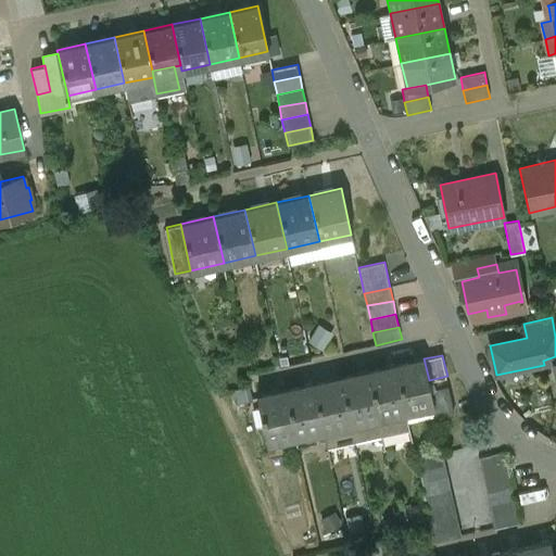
[(424,358),(396,365),(405,405),(433,399),(431,390),(429,380),(424,358)]
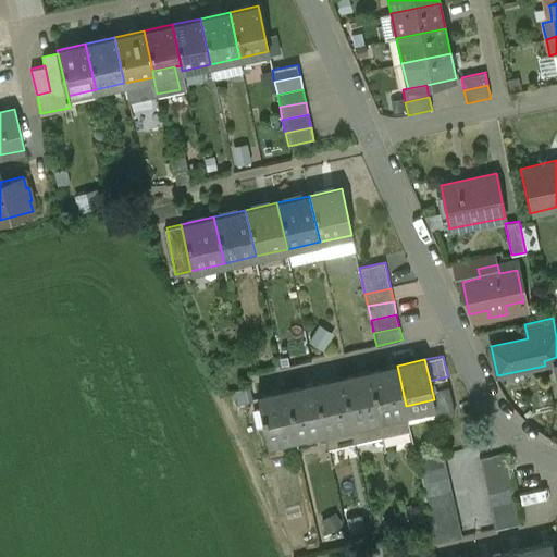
[(397,366),(369,372),(378,412),(400,407),(406,406),(397,366)]
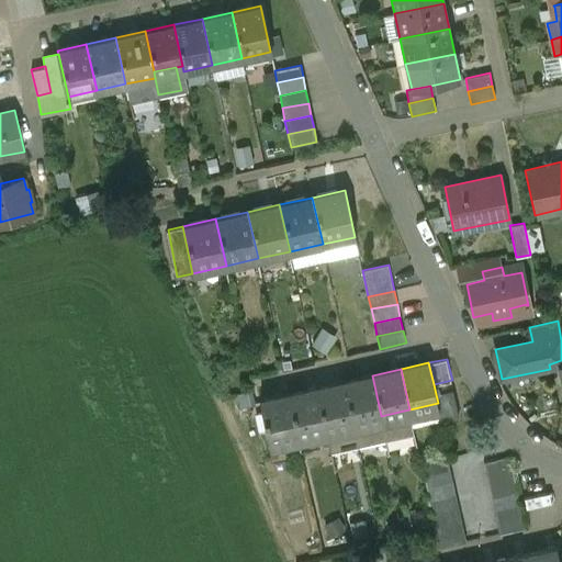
[(372,375),(345,382),(353,423),(381,416),(372,375)]
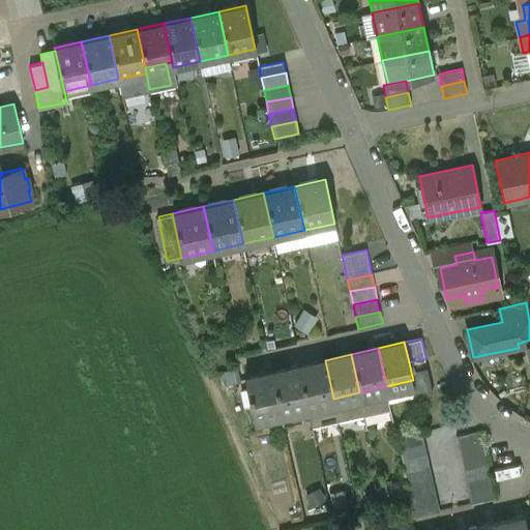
[(325,360),(298,366),(306,404),(333,399),(325,360)]
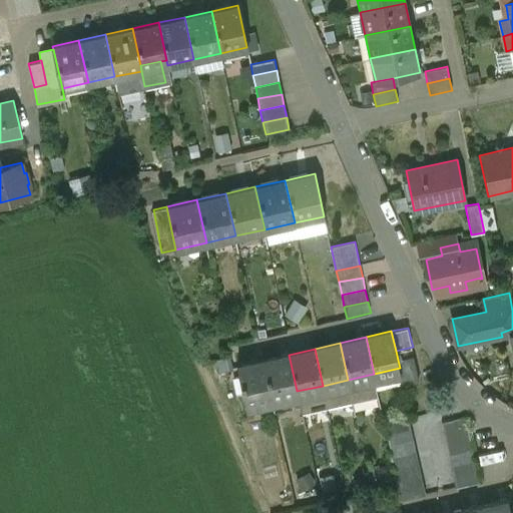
[(289,355),(264,361),(273,404),(299,398),(297,391),(289,355)]
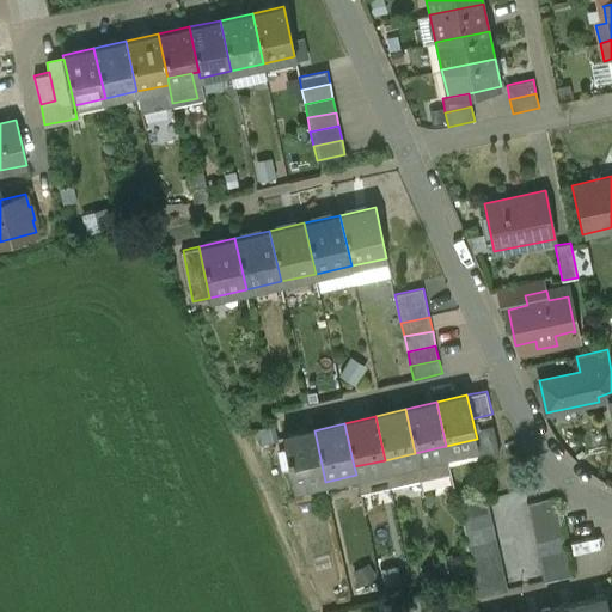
[(494,424),(475,429),(477,439),(478,446),(477,446),(479,457),(499,453),(499,456),(501,454),(494,424)]
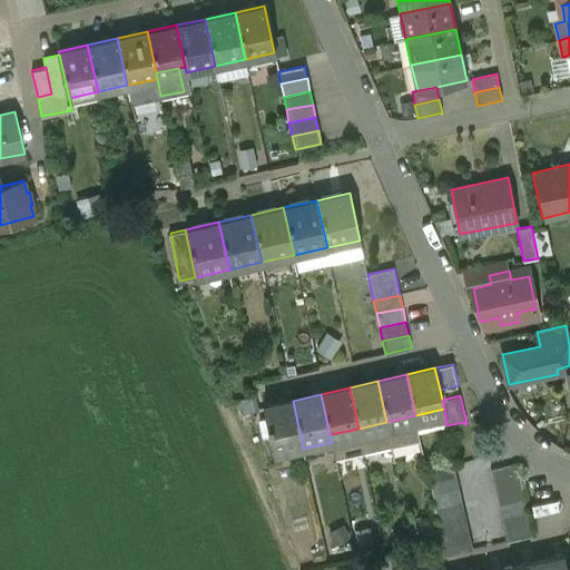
[(293,401),(264,408),(275,455),(303,449),(293,401)]
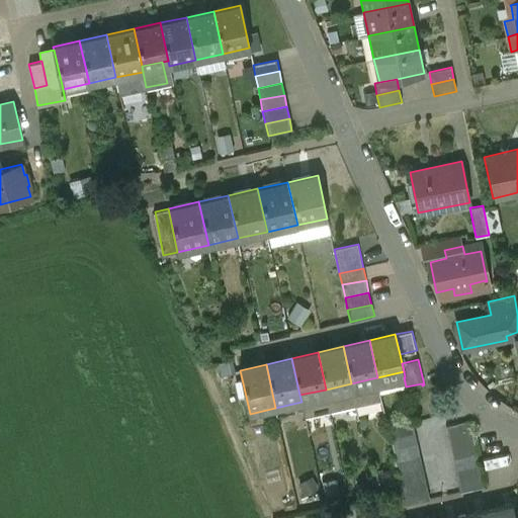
[(372,378),(351,383),(356,405),(376,400),(372,378)]
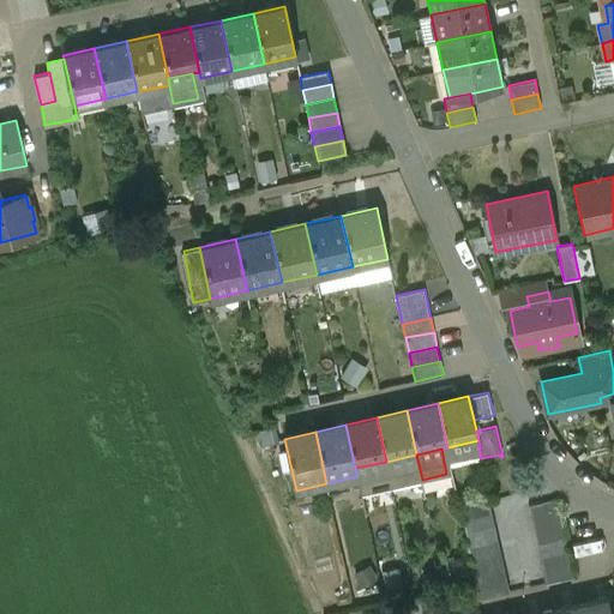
[(416,455),(386,462),(391,487),(422,480),(416,455)]
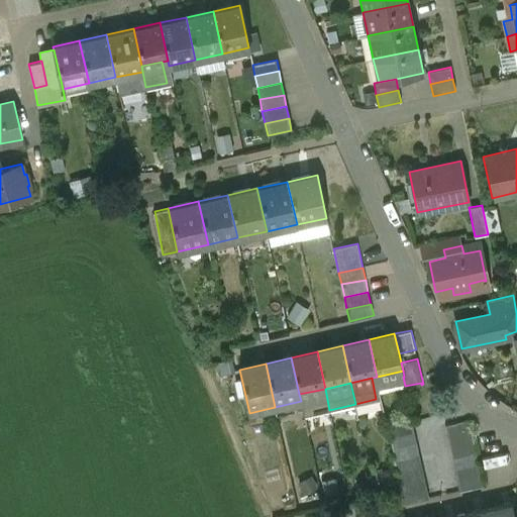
[(325,389),(299,394),(301,401),(304,416),(329,410),(325,389)]
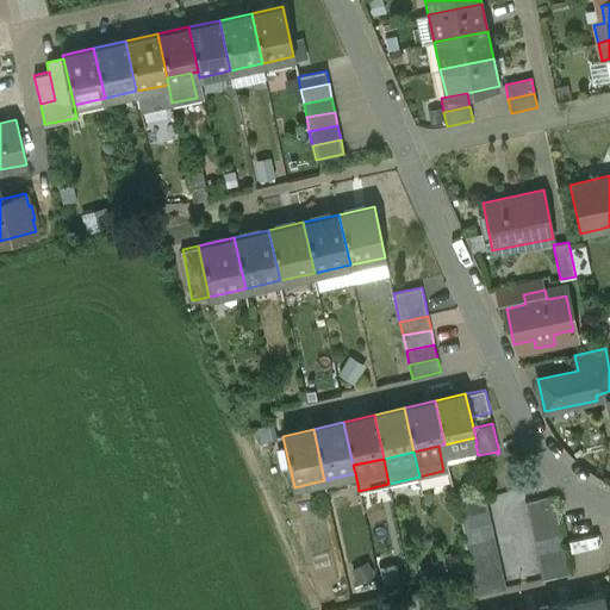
[(484,492),(456,498),(460,517),(489,511),(484,492)]
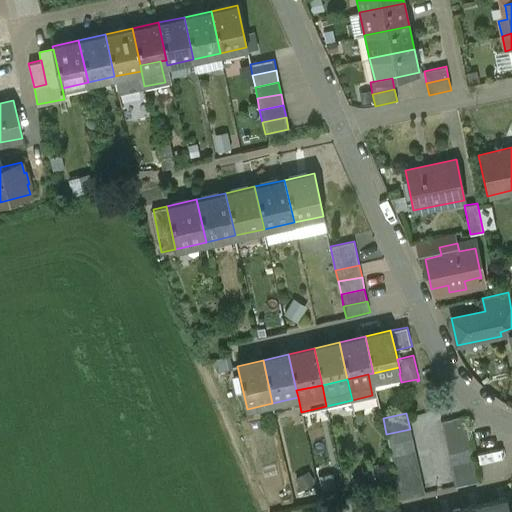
[(464,416),(441,421),(443,432),(466,427),(464,416)]
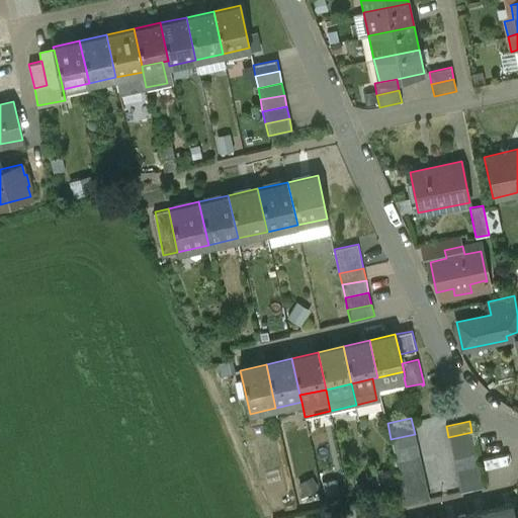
[(471,432),(448,437),(450,448),(475,443),(471,432)]
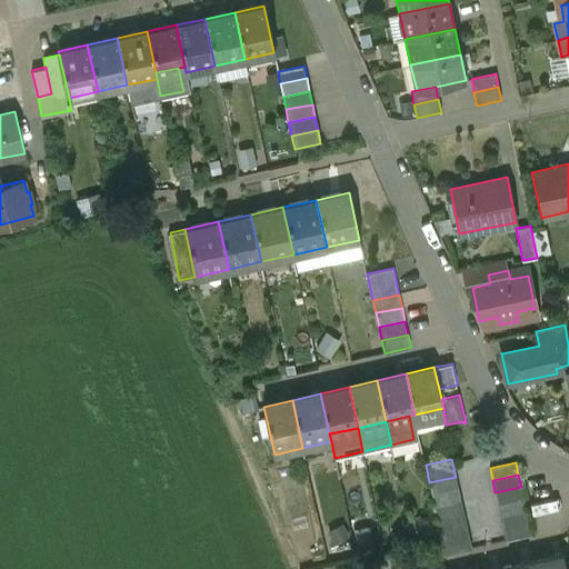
[(456,477),(429,482),(431,495),(458,488),(456,477)]
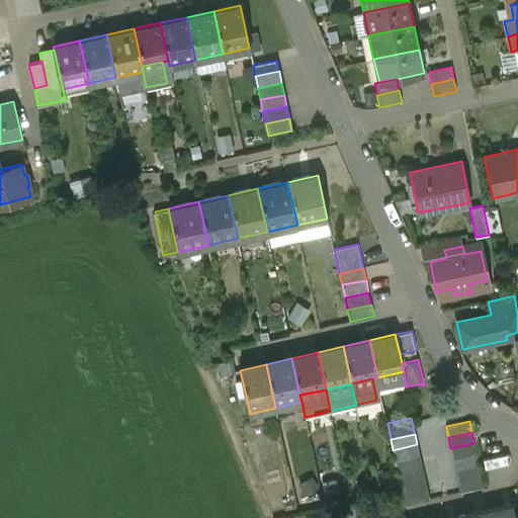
[(475,443),(450,448),(453,459),(477,453),(475,443)]
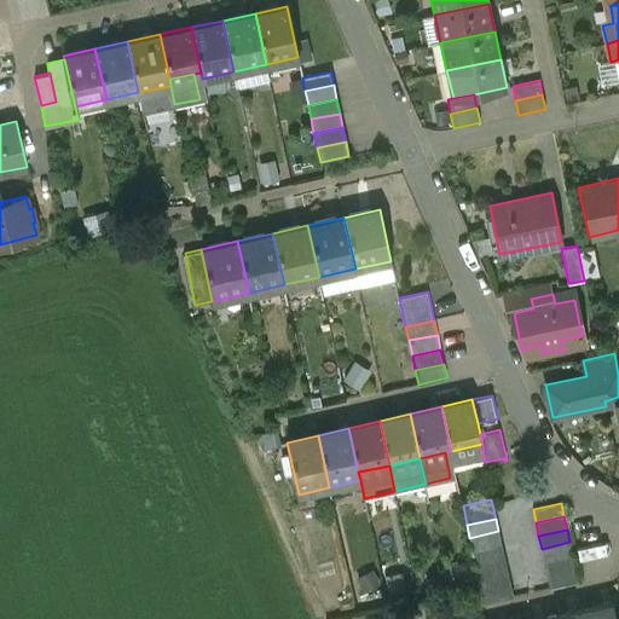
[(498,531),(469,538),(473,550),(501,544),(498,531)]
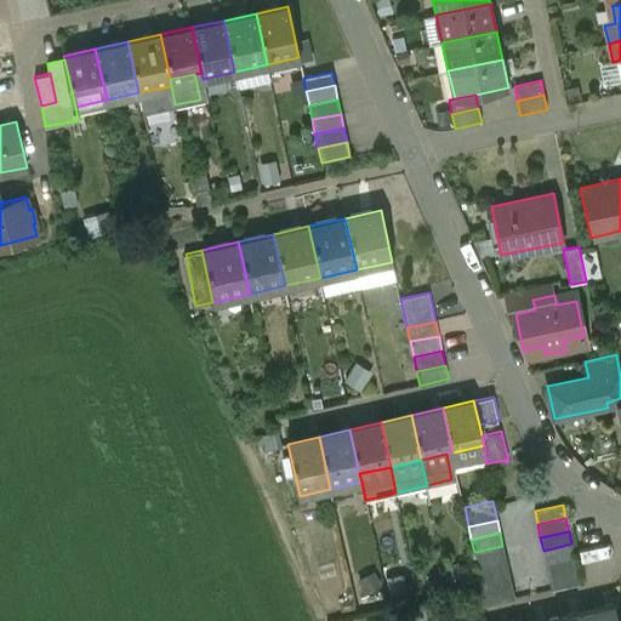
[(571,543),(543,551),(546,563),(574,557),(571,543)]
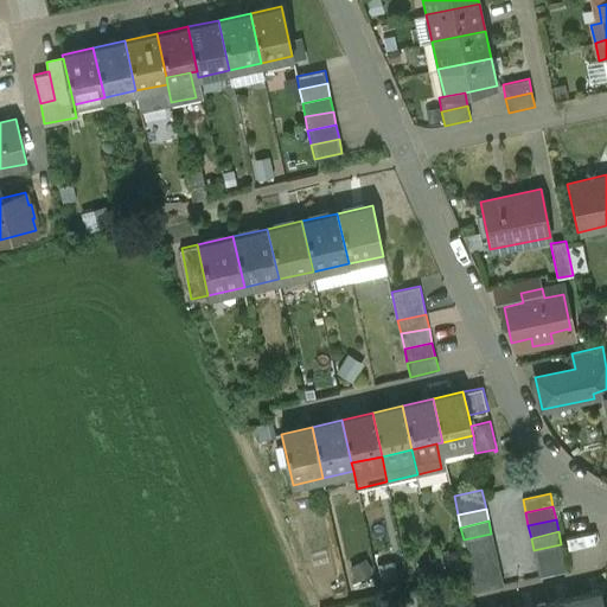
[(491,534),(464,540),(466,553),(493,547),(491,534)]
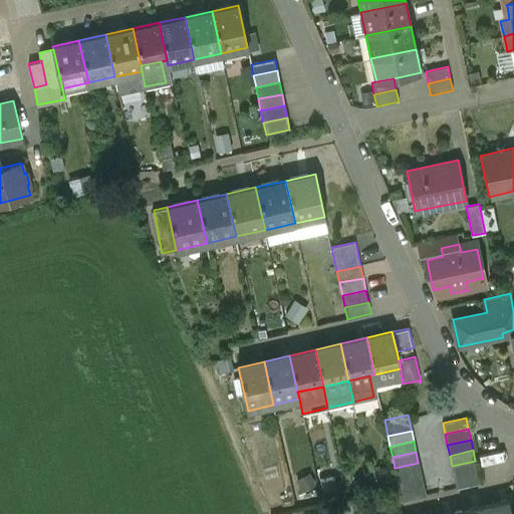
[(475,461),(452,466),(454,477),(478,472),(475,461)]
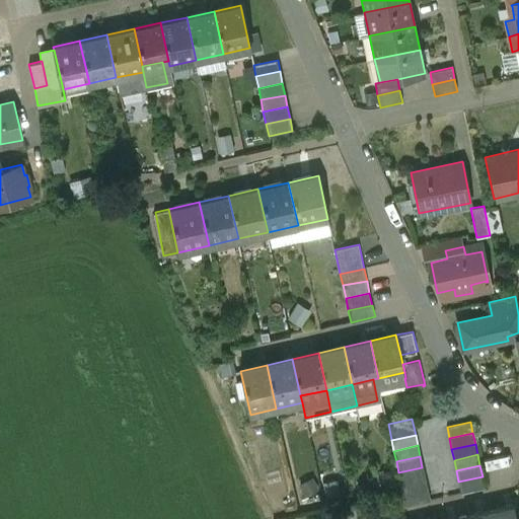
[(422,467),(398,472),(400,484),(425,478),(422,467)]
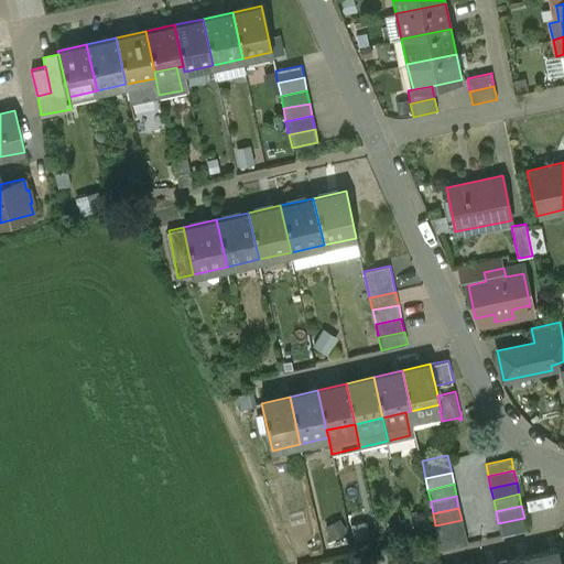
[(524,518),(498,523),(501,538),(528,532),(524,518)]
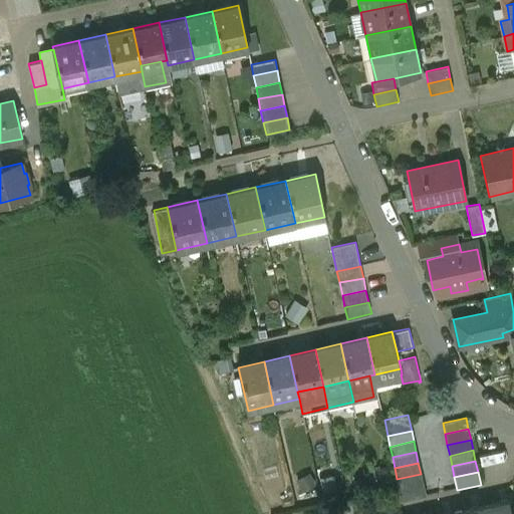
[(421,474),(397,479),(400,490),(423,485),(421,474)]
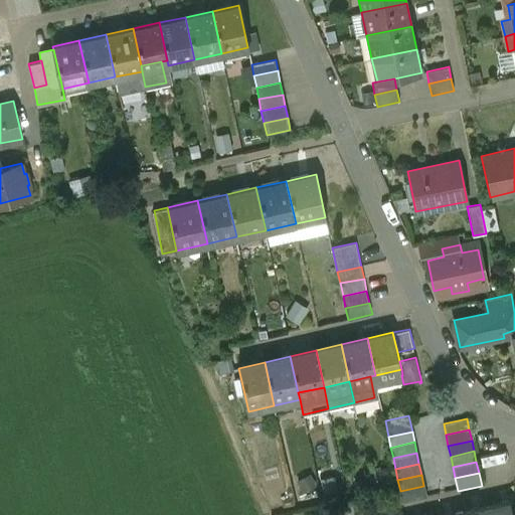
[(423,486),(400,491),(402,503),(426,498),(423,486)]
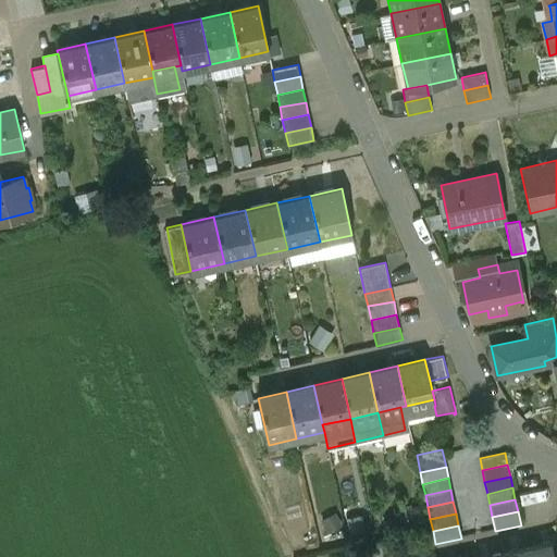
[(554,556),(552,543),(519,549),(520,556),(554,556)]
